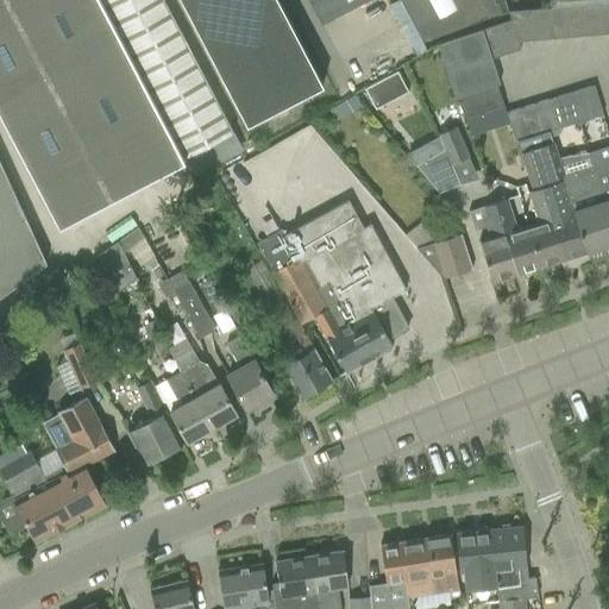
[(6,0),(0,0),(0,118),(58,228),(85,214),(111,201),(6,0)]
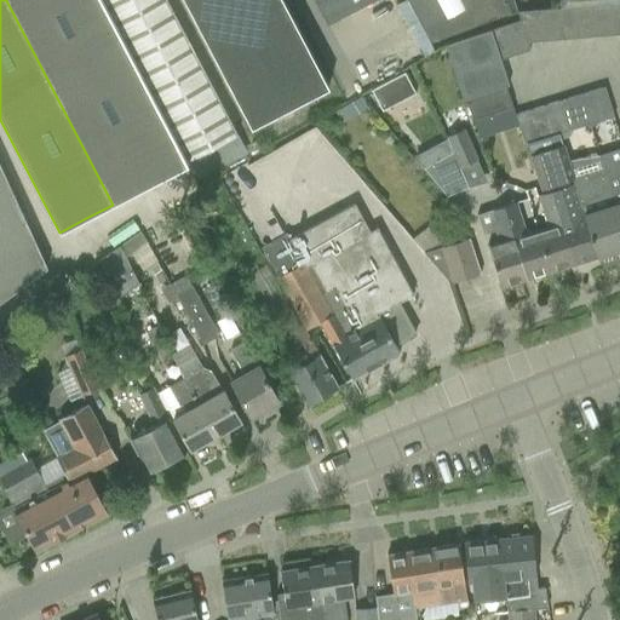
[(6,0),(113,205),(150,185),(187,166),(185,162),(101,0),(6,0)]
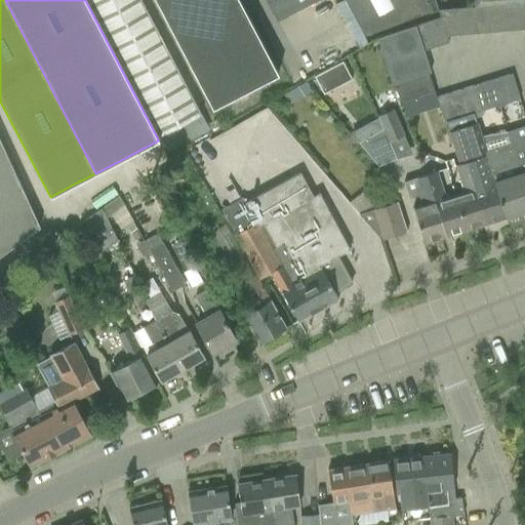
[(85,0),(157,137),(201,115),(140,0),(85,0)]
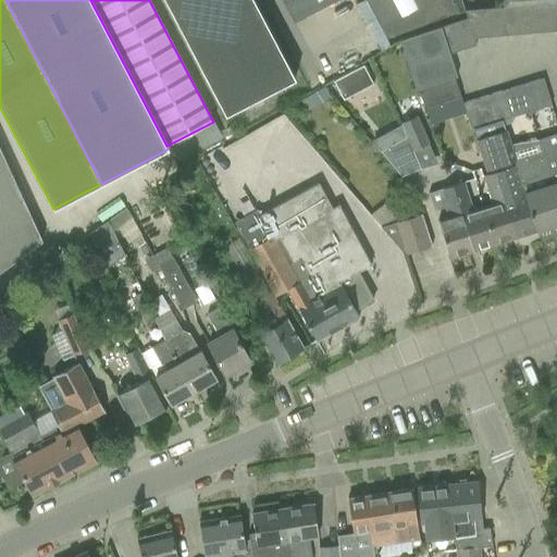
[(163,0),(224,115),(294,79),(251,0),(163,0)]
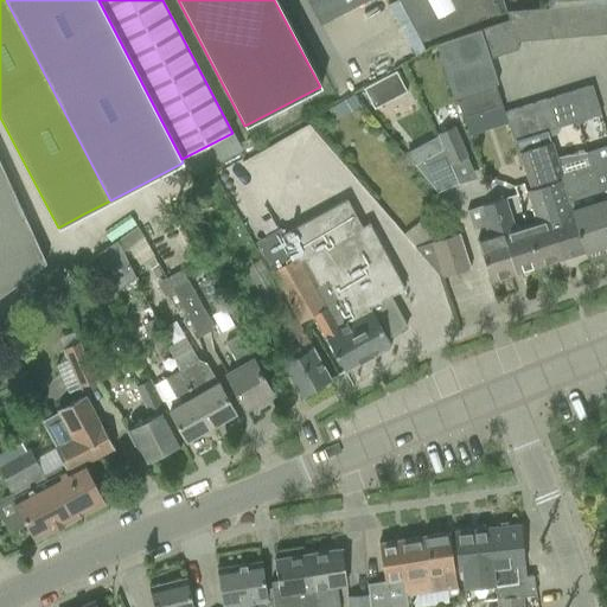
[(308,0),(321,24),(366,0),(308,0)]
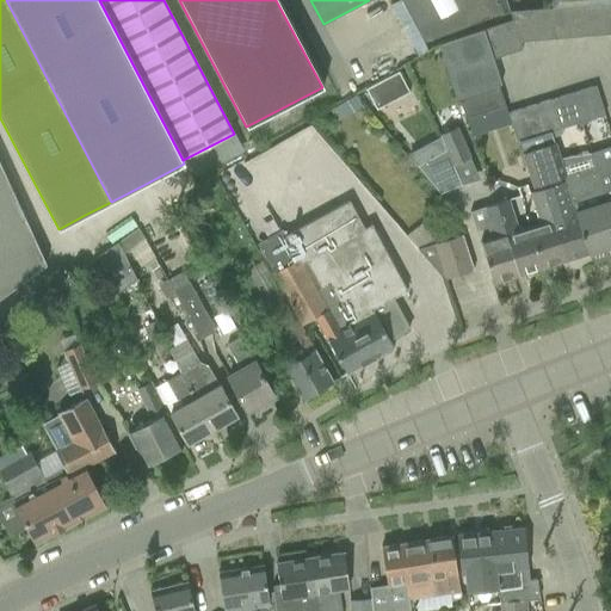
[(507,10),(504,0),(401,0),(424,42),(507,10)]
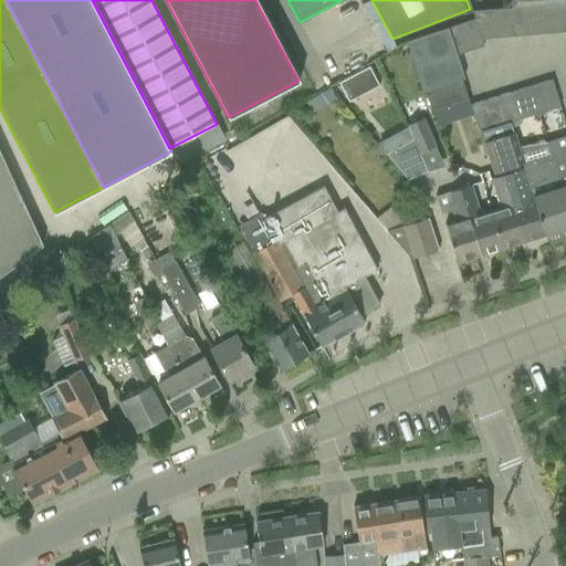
[(565,2),(556,4),(558,32),(565,31),(565,2)]
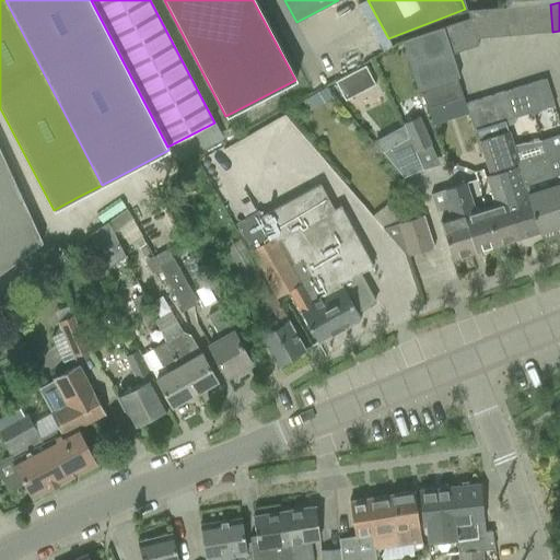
[(552,32),(550,4),(535,6),(537,34),(552,32)]
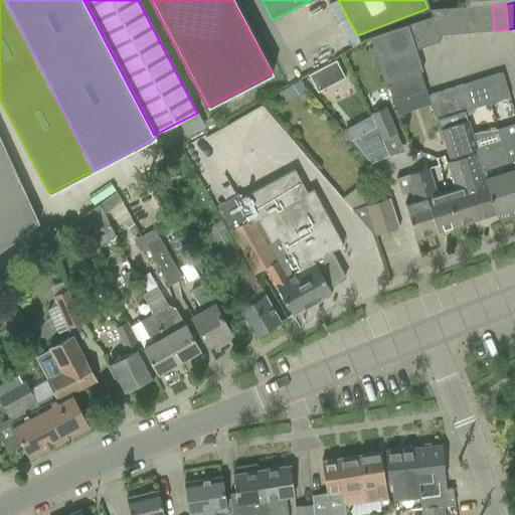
[(494,31),(492,5),(478,6),(480,32),(494,31)]
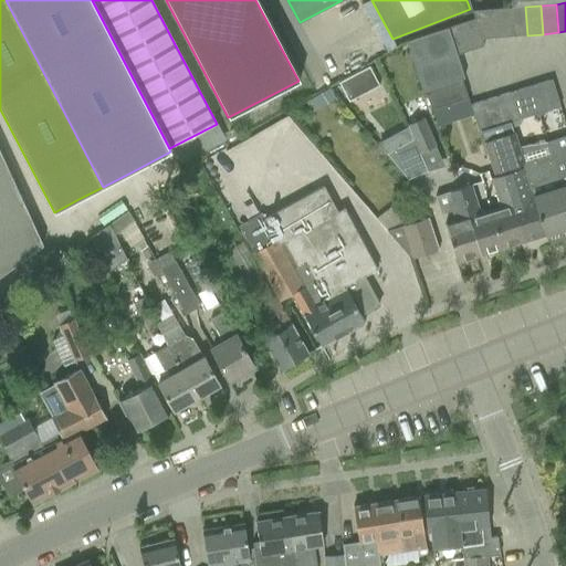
[(525,7),(511,8),(510,8),(512,37),(527,35),(525,7)]
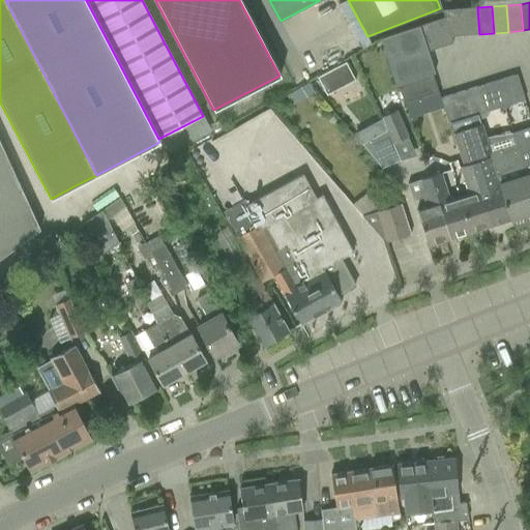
[(477,7),(463,8),(465,35),(479,34),(477,7)]
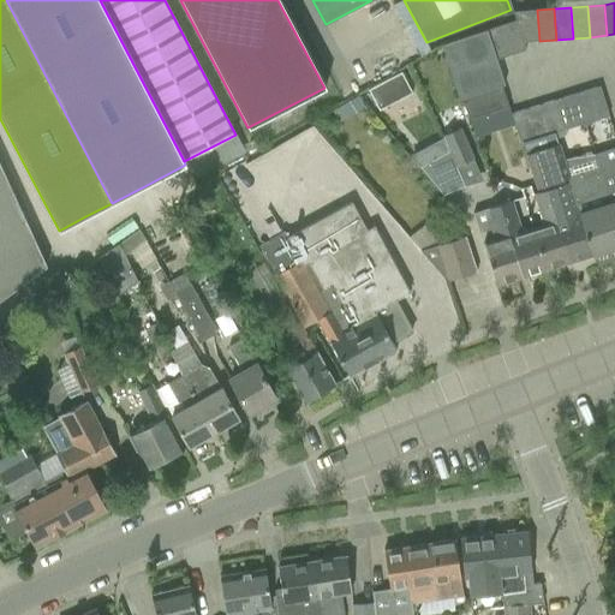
[(539,41),(537,10),(513,12),(515,21),(523,42),(539,41)]
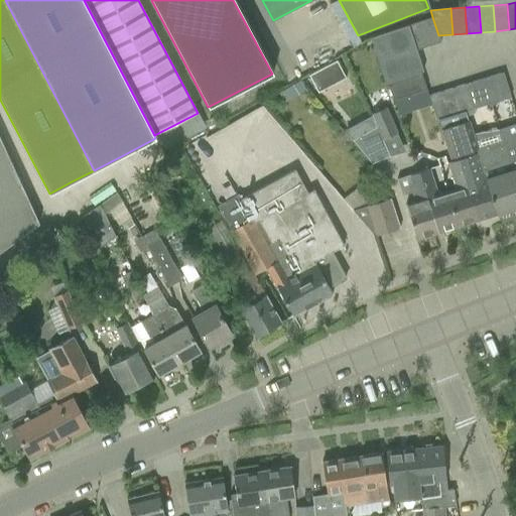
[(432,17),(420,21),(428,46),(440,42),(438,35),(432,17)]
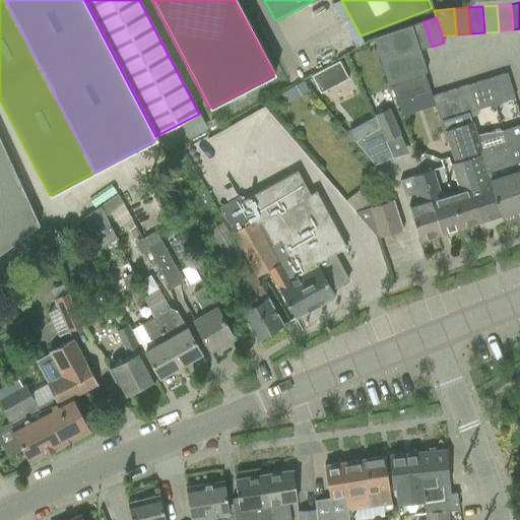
[(424,21),(411,25),(419,51),(432,47),(424,21)]
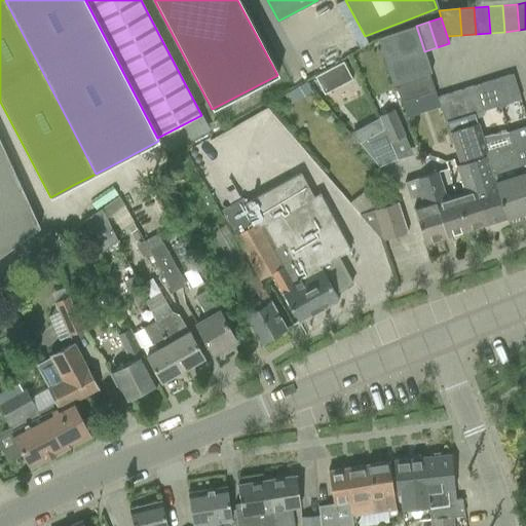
[(431,73),(424,51),(416,26),(377,38),(392,85),(393,85),(428,73),(428,74),(431,73)]
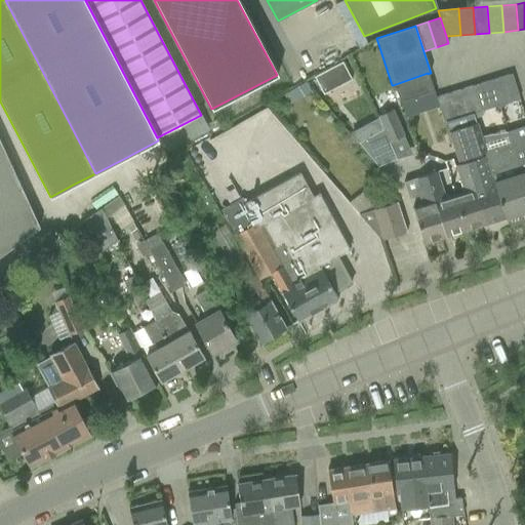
[(341,63),(314,78),(323,94),(351,80),(341,63)]
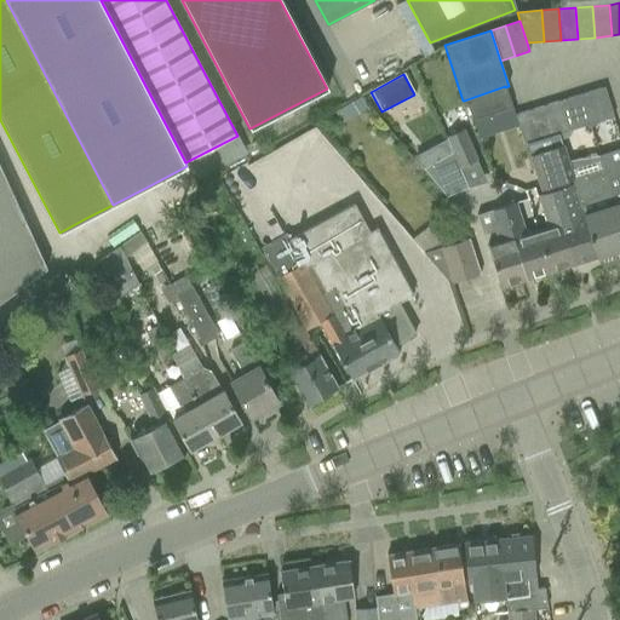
[(505,86),(464,101),(472,120),(512,108),(505,87),(505,86)]
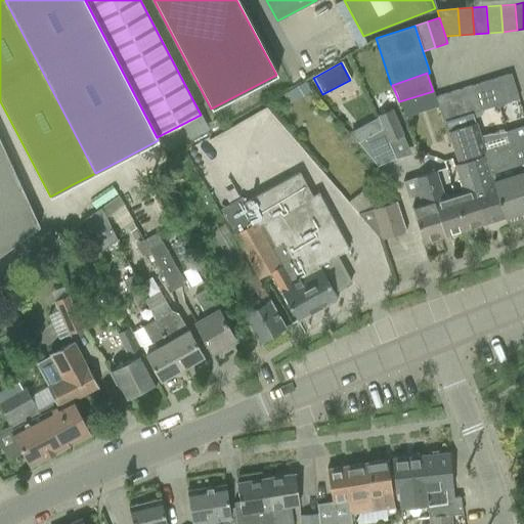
[(494,79),(501,104),(518,99),(511,74),(494,79)]
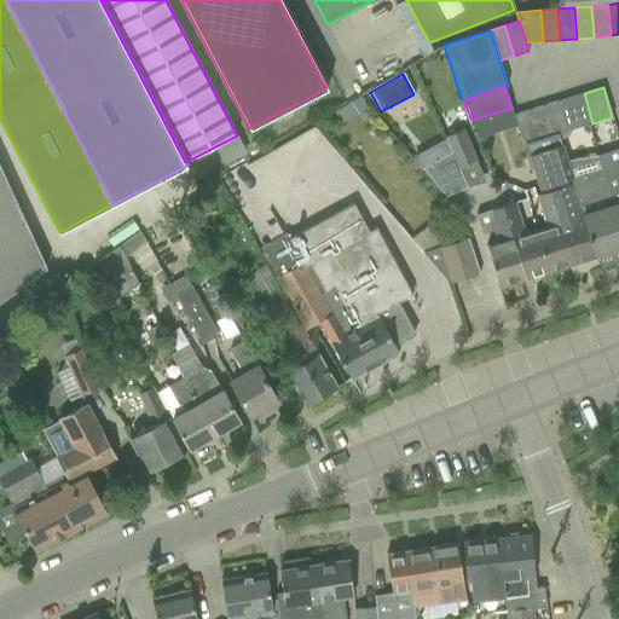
[(593,123),(584,93),(559,100),(568,131),(593,123)]
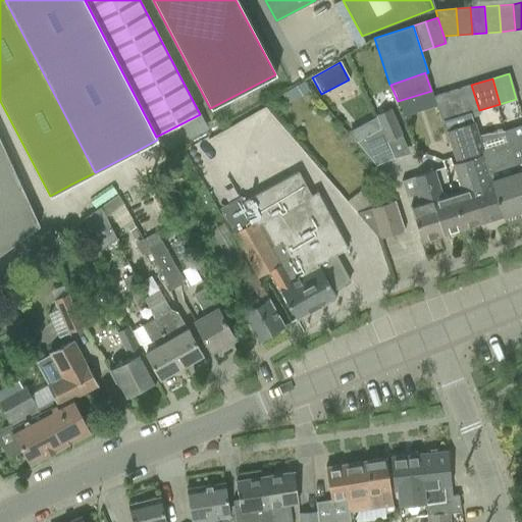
[(281,95),(288,105),(310,93),(303,82),(281,95)]
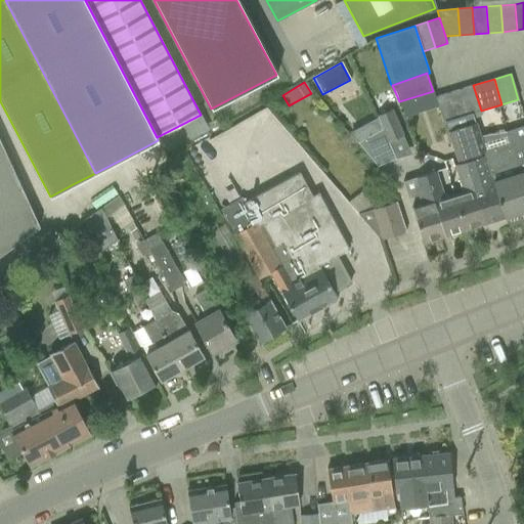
[(473,85),(461,89),(468,115),(472,114),(481,111),(473,85)]
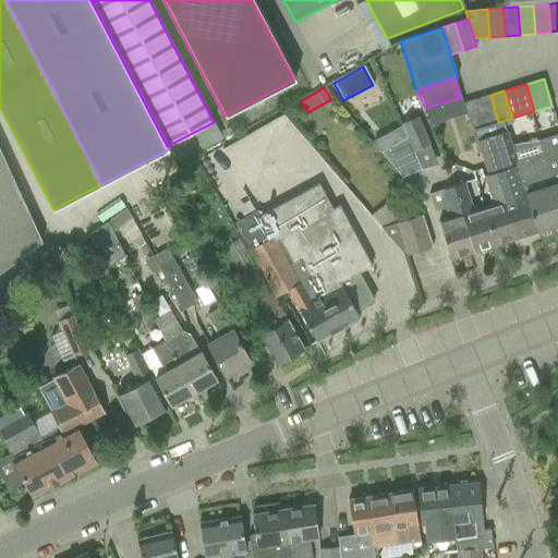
[(490,95),(476,99),(485,126),(498,122),(490,95)]
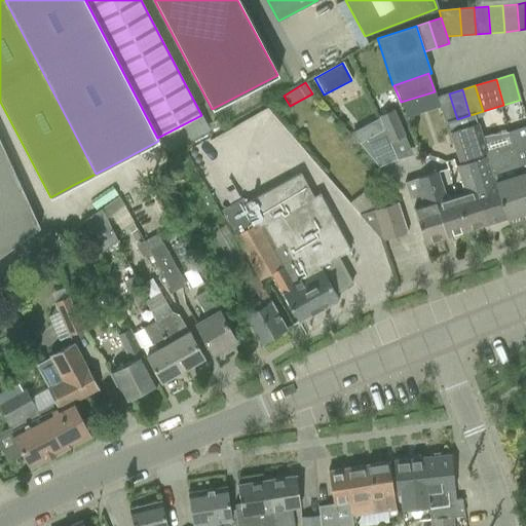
[(457,119),(449,94),(436,98),(445,123),(446,122),(457,119)]
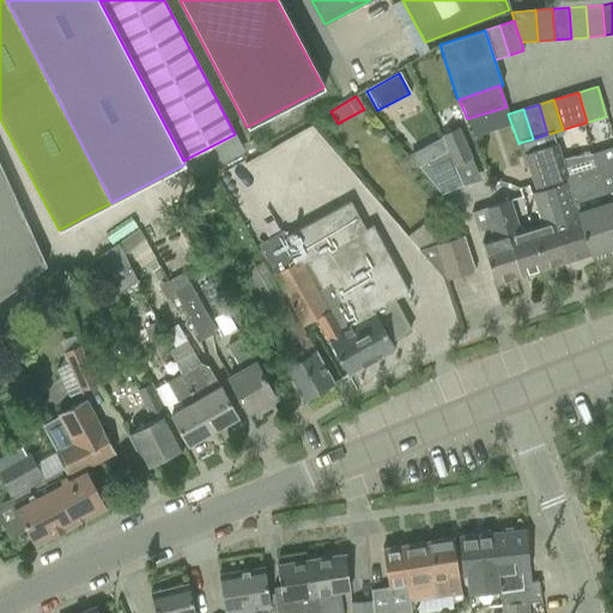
[(442,138),(454,167),(472,159),(459,128),(441,135),(442,138)]
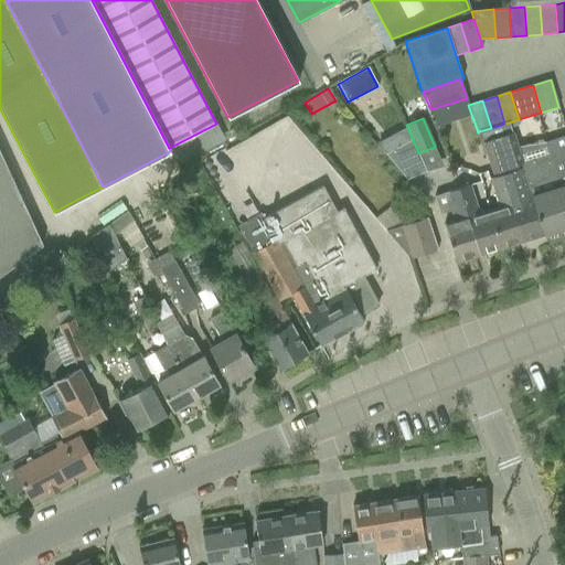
[(504,124),(491,128),(479,131),(482,144),(483,144),(492,173),(499,171),(520,164),(522,163),(521,161),(509,123),(504,124)]
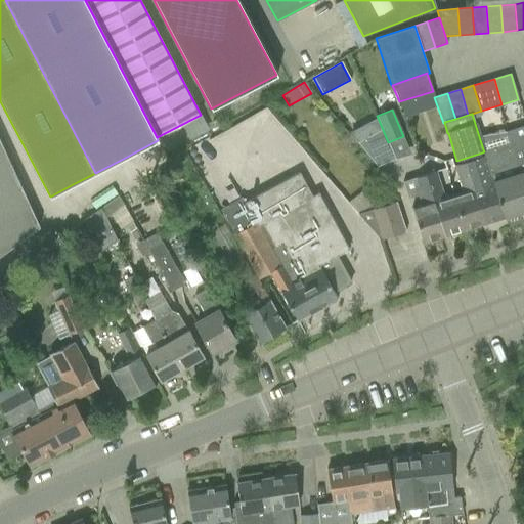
[(388,142),(378,118),(351,132),(356,143),(377,167),(395,159),(388,142)]
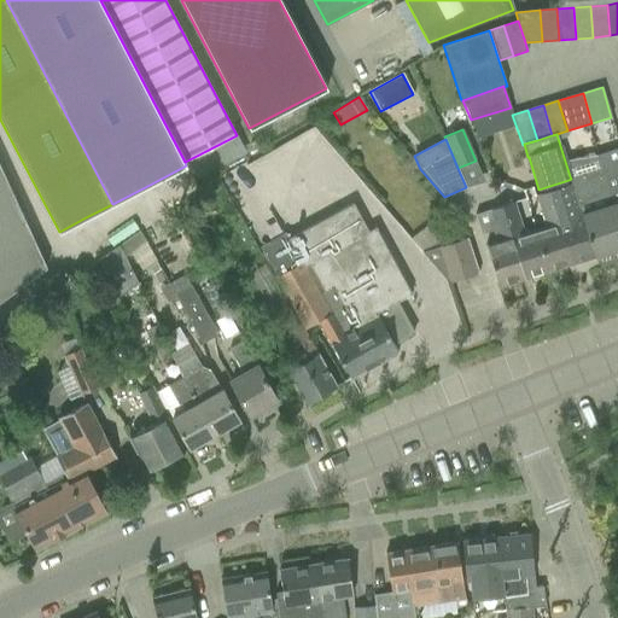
[(0,301),(46,268),(0,167),(0,301)]
